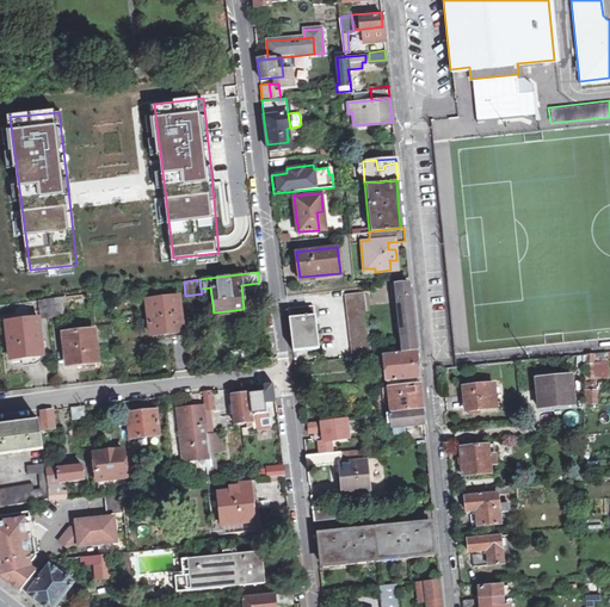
[(401,351),(416,350),(413,324),(408,282),(389,284),(390,296),(394,296),(401,351)]
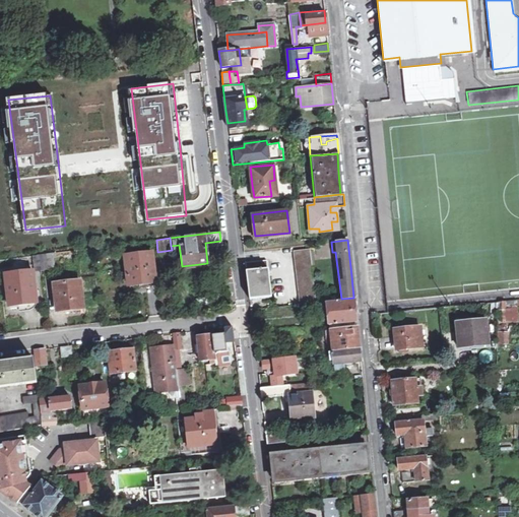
[(298,304),(302,303),(315,302),(310,248),(293,249),(298,304)]
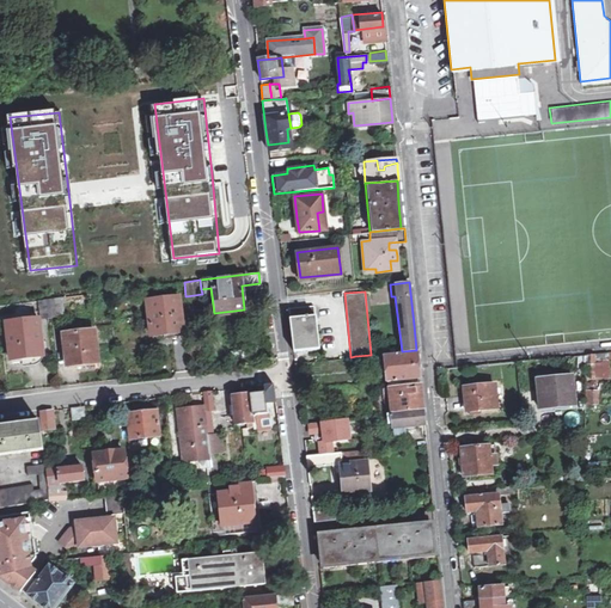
[(62,315),(60,296),(48,298),(50,317),(62,315)]
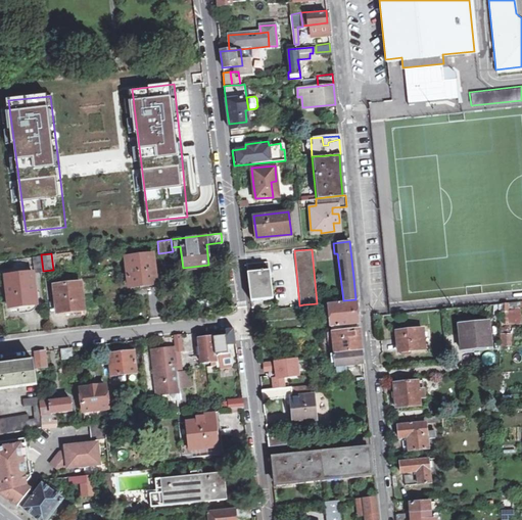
[(140,283),(154,281),(151,253),(125,256),(128,284),(140,283)]
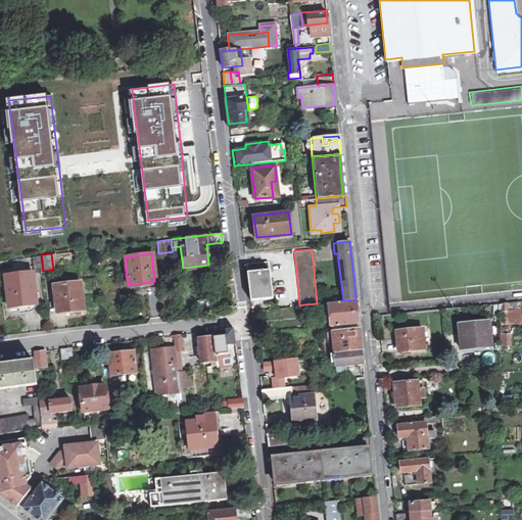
[(43,271),(41,254),(33,256),(34,272),(43,271)]
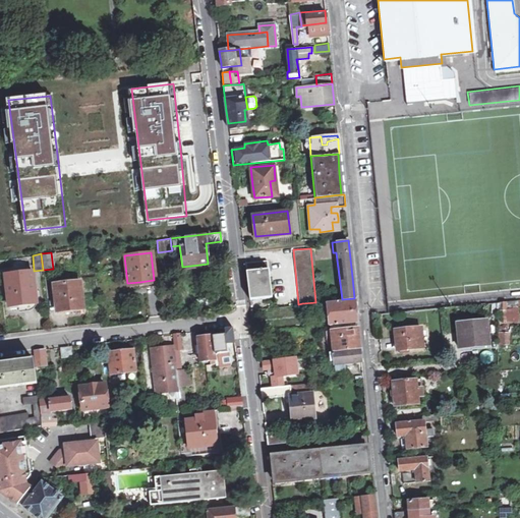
[(245,262),(249,298),(270,295),(267,260),(245,262)]
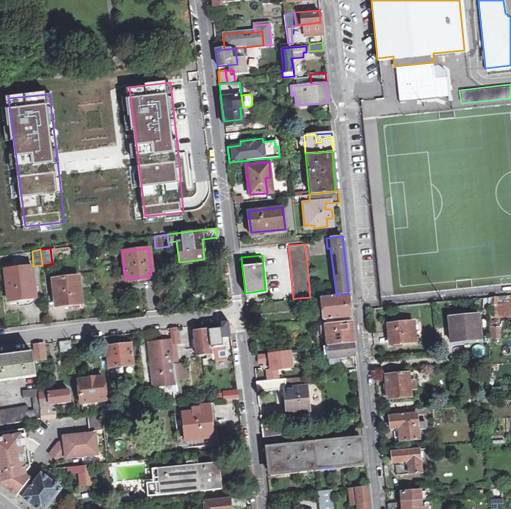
[(17,297),(18,300),(18,302),(22,302),(26,302),(26,297),(34,296),(31,265),(5,268),(9,298),(17,297)]
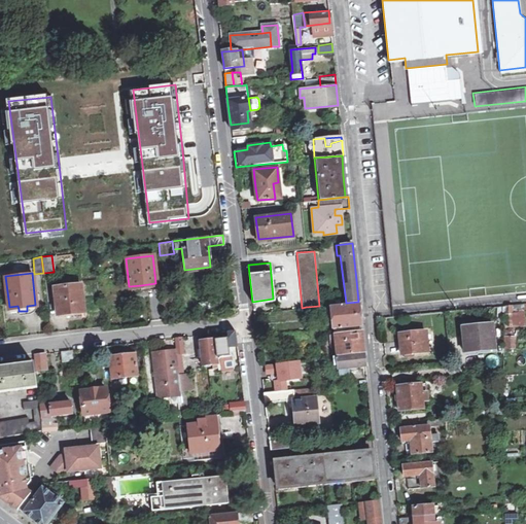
[(82,310),(79,283),(53,286),(56,313),(75,311),(82,310)]
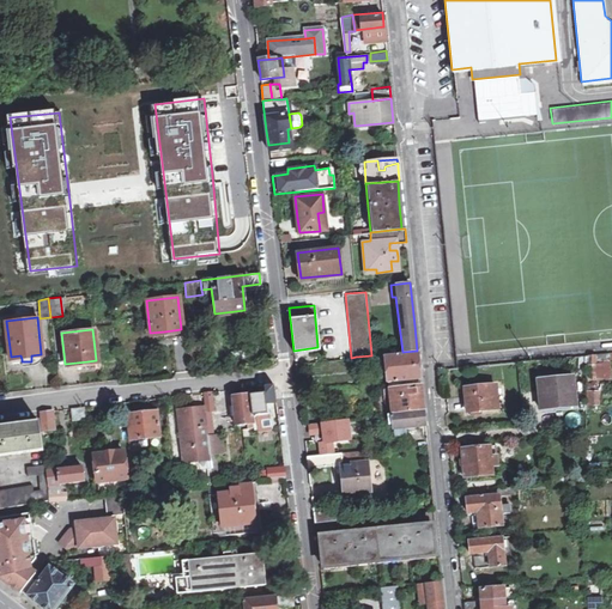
[(387,381),(389,379),(419,377),(417,351),(403,352),(383,354),(386,366),(387,381)]
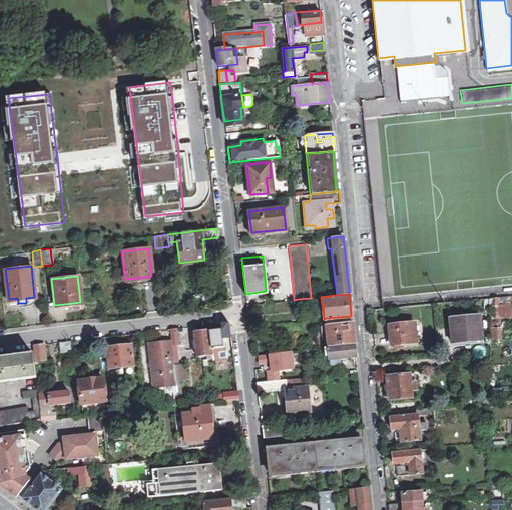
[(495,303),(509,302),(511,301),(511,300),(511,294),(491,296),(491,304),(495,303)]
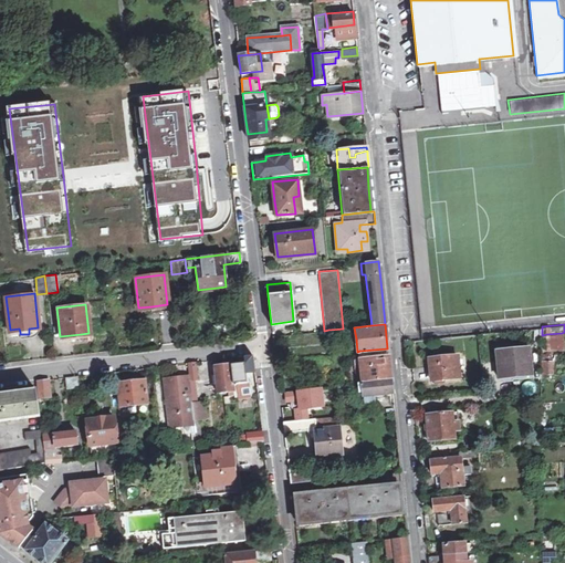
[(564,347),(562,333),(546,334),(545,348),(564,347)]
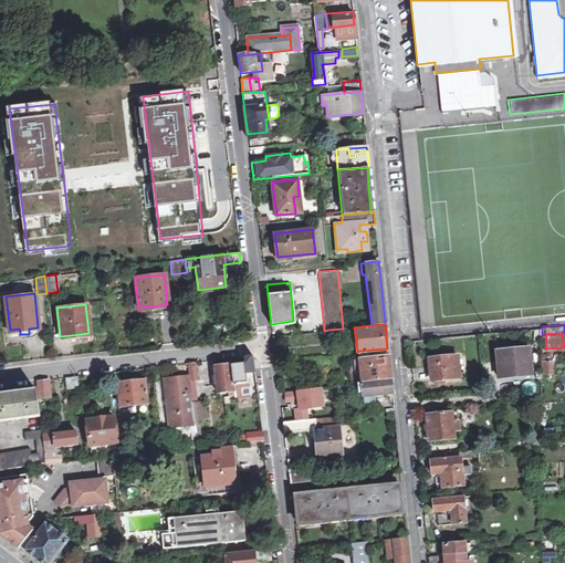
[(529,346),(497,350),(499,375),(532,372),(529,346)]
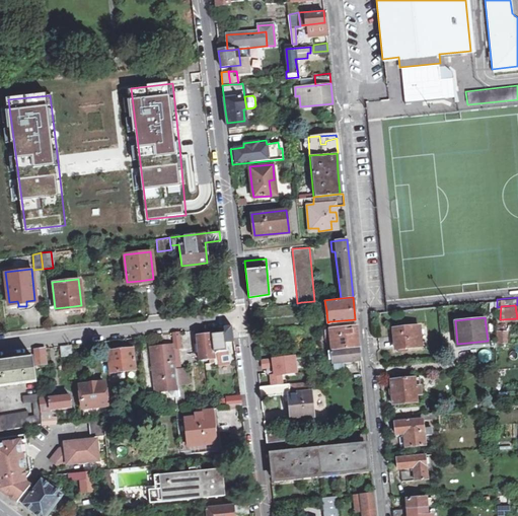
[(327,327),(329,350),(358,346),(355,319),(329,321),(329,327),(327,327)]
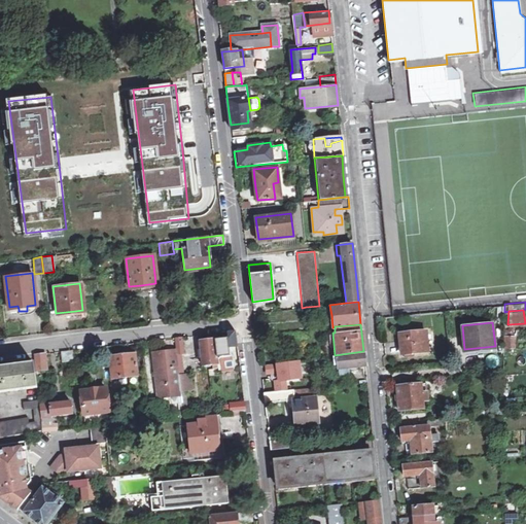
[(213,337),(215,355),(218,355),(220,370),(231,369),(228,342),(236,341),(234,329),(226,329),(225,329),(226,336),(213,337)]
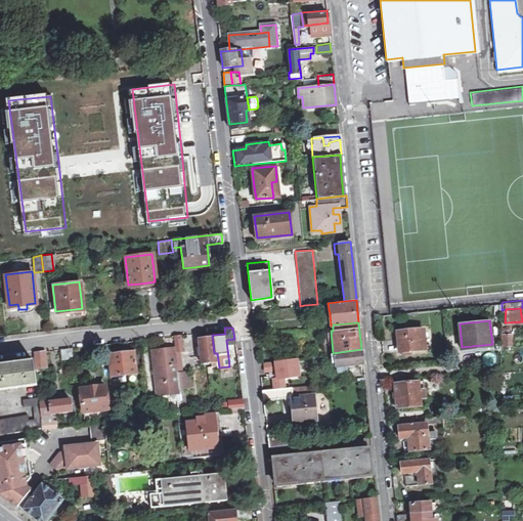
[(396,330),(398,351),(425,348),(423,328),(396,330)]
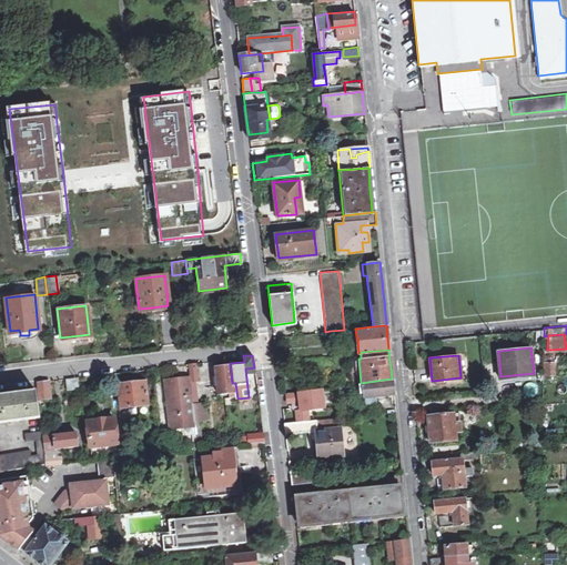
[(555,360),(542,360),(542,374),(556,373),(555,360)]
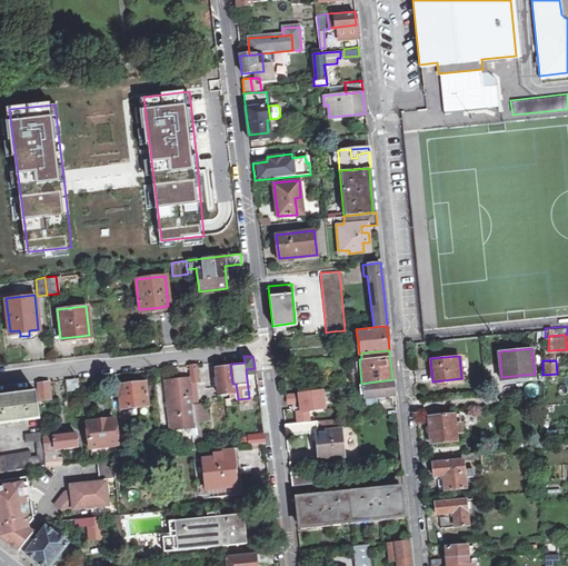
[(188,363),(189,377),(191,396),(196,396),(195,379),(198,379),(197,361),(188,363)]
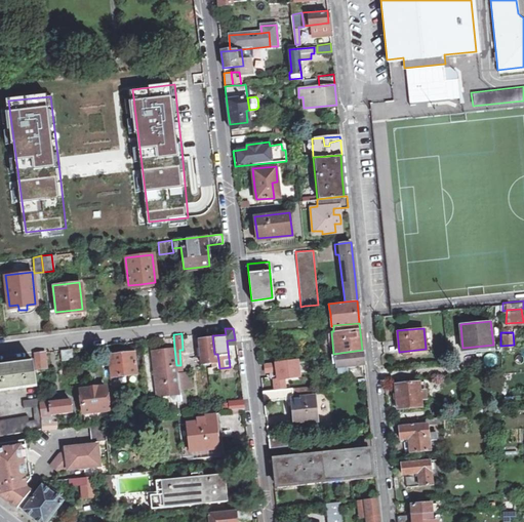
[(214,354),(212,335),(198,337),(201,362),(215,360),(214,354)]
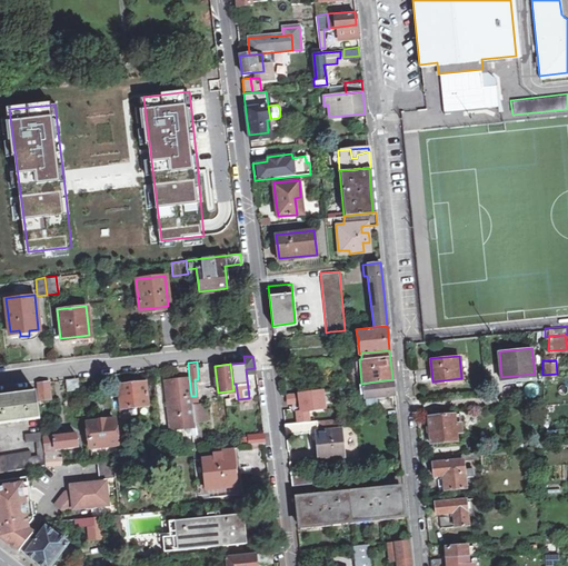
[(66,387),(79,386),(78,376),(65,377),(66,387)]
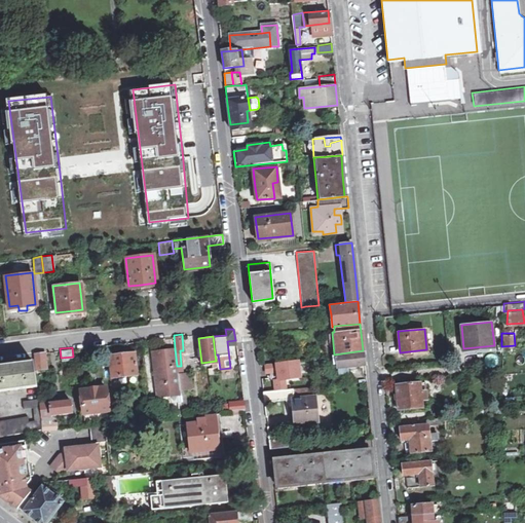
[(118,375),(129,373),(136,373),(133,348),(116,349),(116,352),(109,353),(111,375),(118,375)]
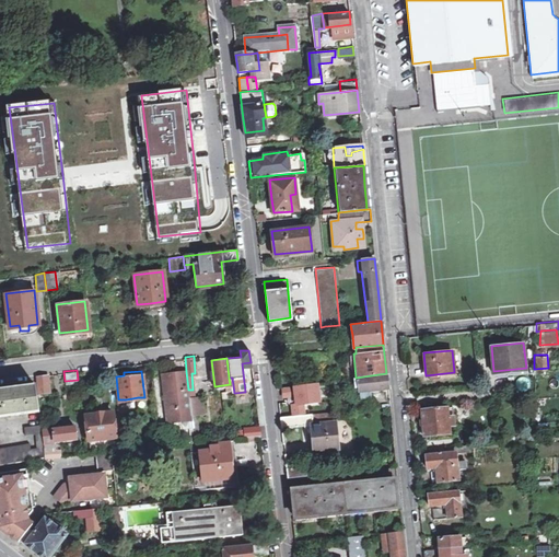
[(188,390),(186,371),(161,373),(166,424),(191,420),(191,419),(190,413),(189,397),(188,393),(188,390)]
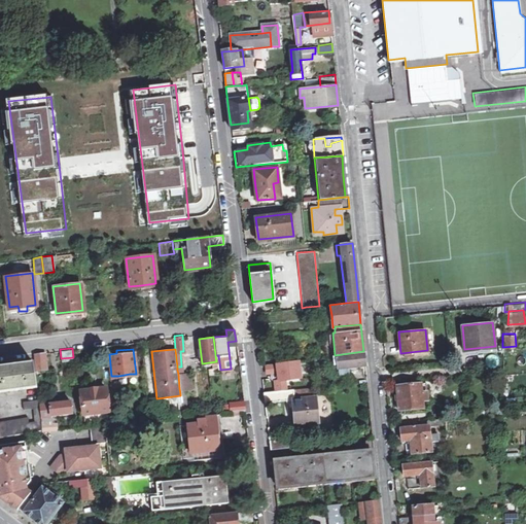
[(363,351),(335,355),(331,355),(332,361),(337,361),(339,378),(349,376),(348,367),(364,364),(363,351)]
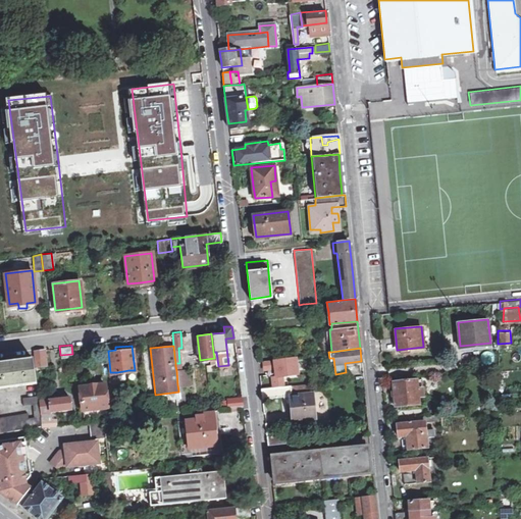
[(40,349),(33,349),(35,364),(42,364),(40,349)]
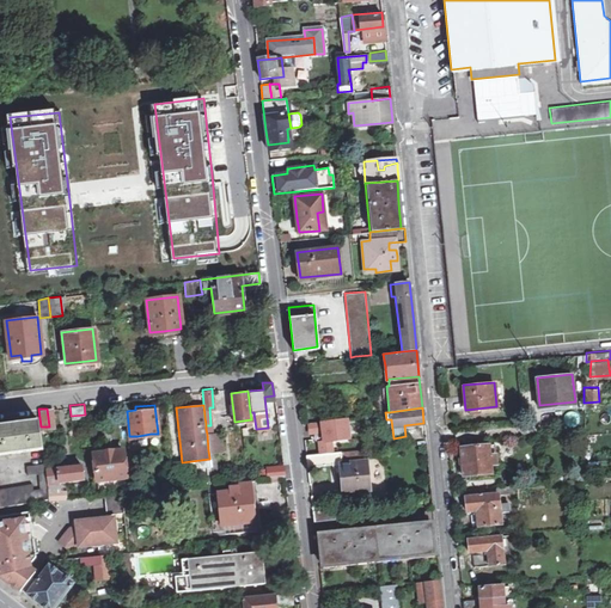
[(347,417),(309,422),(310,431),(323,430),(324,440),(319,441),(321,453),(333,452),(331,440),(349,437),(347,417)]
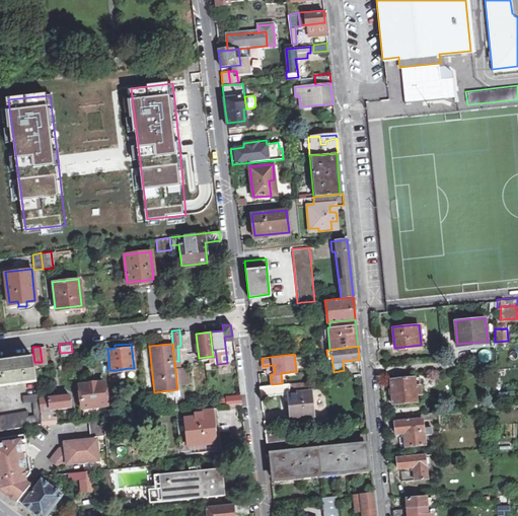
[(0,384),(35,380),(32,356),(11,359),(0,360),(0,384)]
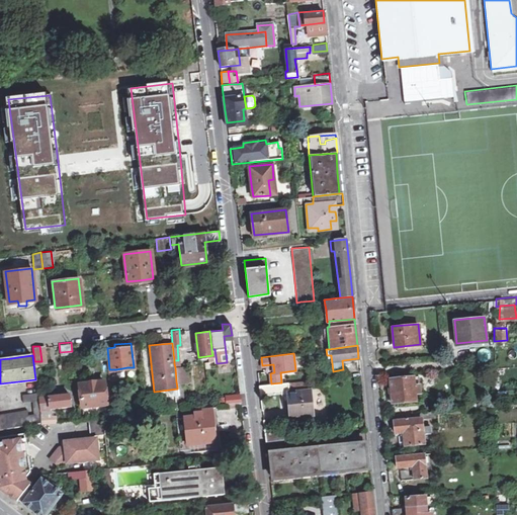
[(175,367),(176,381),(180,381),(187,380),(185,365),(175,367)]
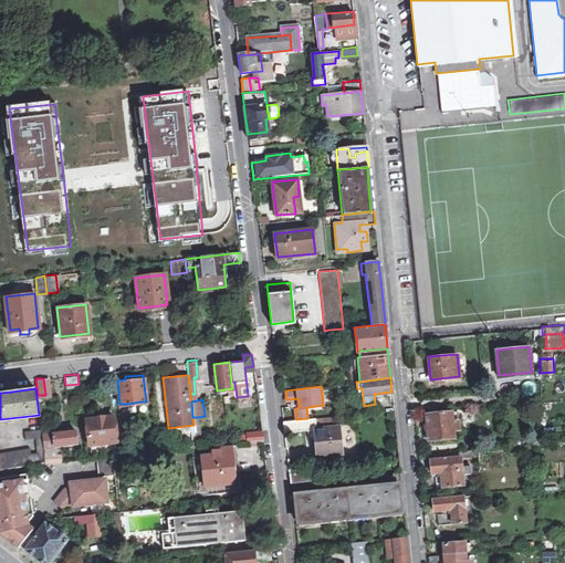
[(456,408),(425,413),(428,438),(452,435),(451,426),(458,425),(456,408)]
